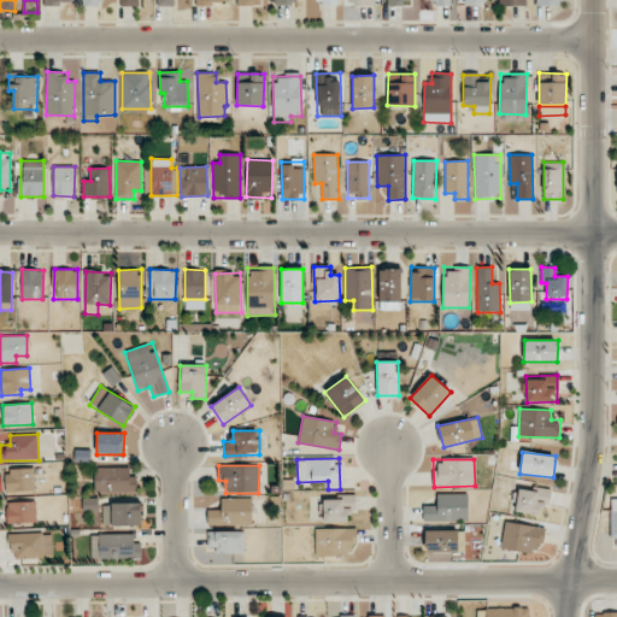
[(136,492),(136,476),(130,476),(130,466),(94,468),(95,493),(136,492)]
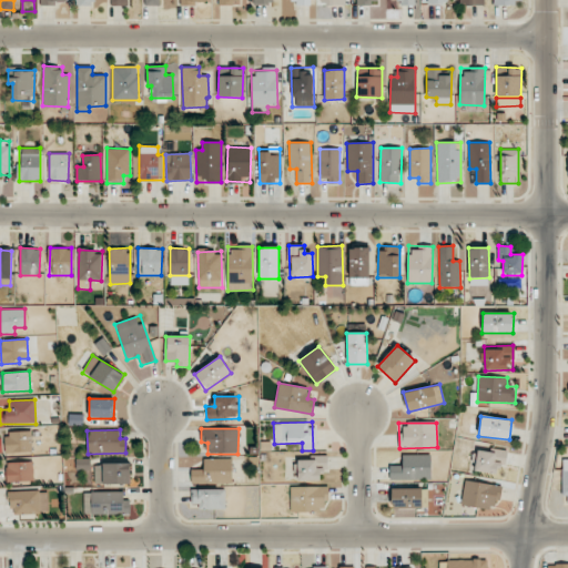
[(6,432),(7,453),(31,452),(31,430),(6,432)]
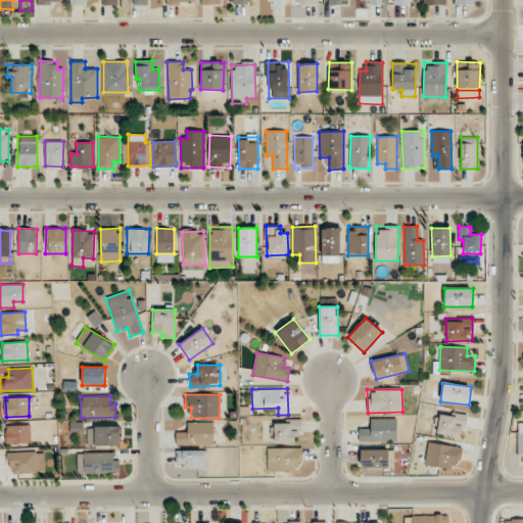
[(436,433),(462,438),(466,417),(440,412),(436,433)]
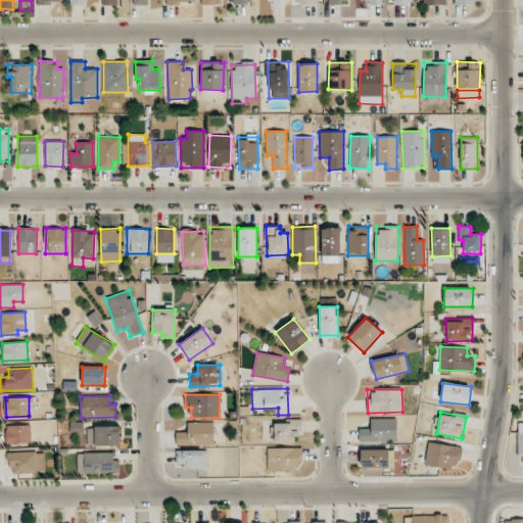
[(359,442),(396,441),(396,419),(370,419),(371,428),(359,429),(359,442)]
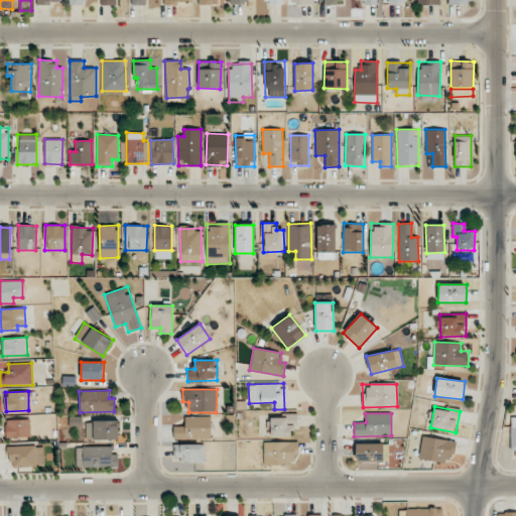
[(297,414),(270,415),(270,436),(291,436),(290,428),(297,428),(297,414)]
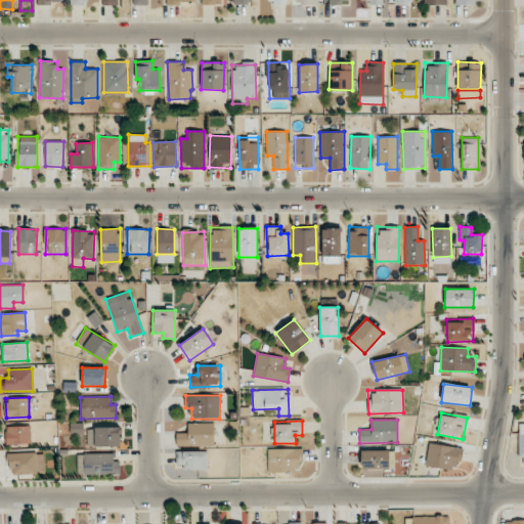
[(214,445),(214,423),(187,424),(187,433),(176,433),(176,446),(214,445)]
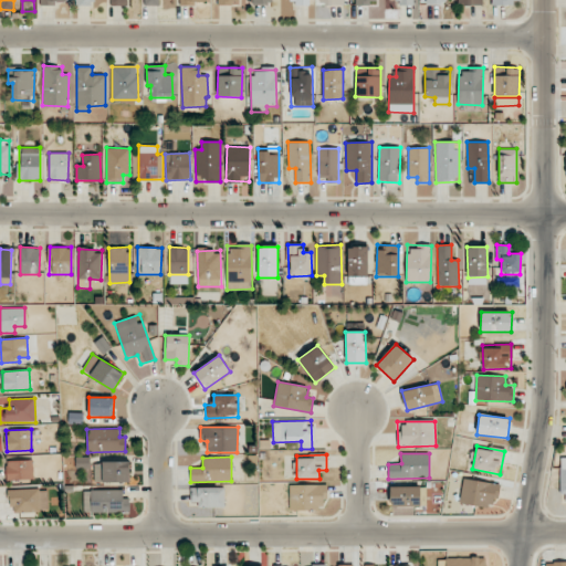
[(7,480),(33,480),(33,460),(7,461),(7,480)]
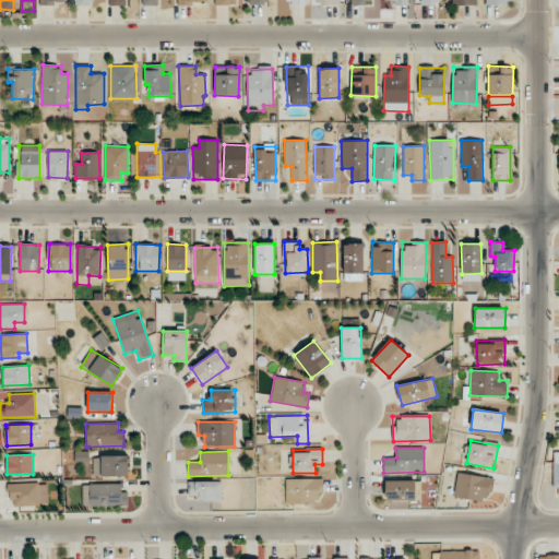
[(454,497),(489,501),(492,477),(456,473),(454,497)]
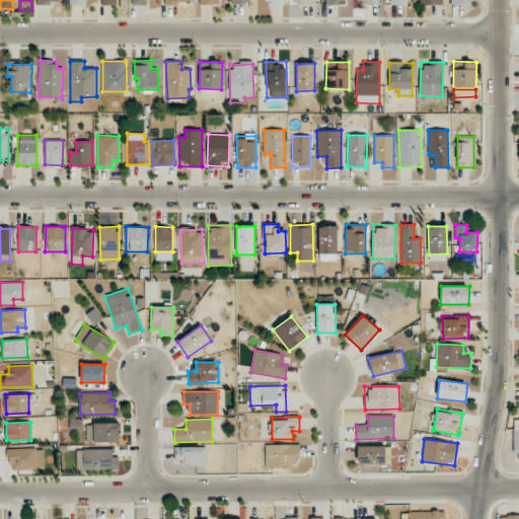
[(299,444),(265,445),(265,466),(299,466),(299,444)]
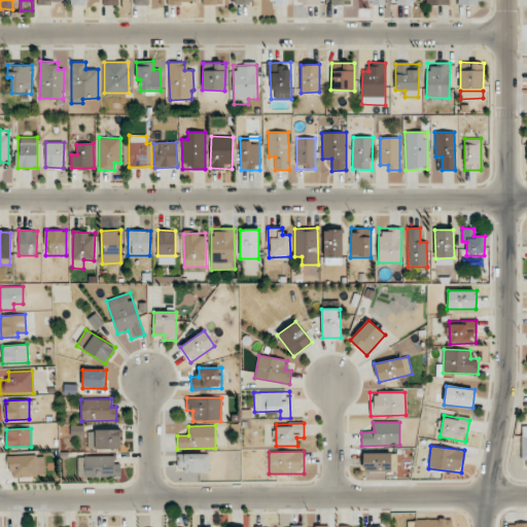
[(363,471),(396,471),(396,453),(363,453),(363,471)]
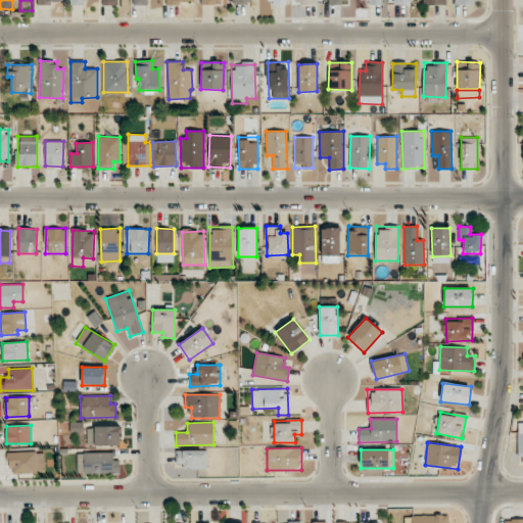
[(207,450),(177,450),(176,467),(207,468),(207,450)]
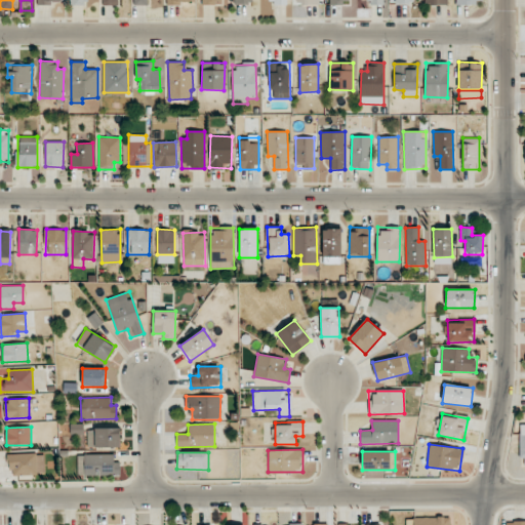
[(44,474),(43,453),(9,454),(10,475),(44,474)]
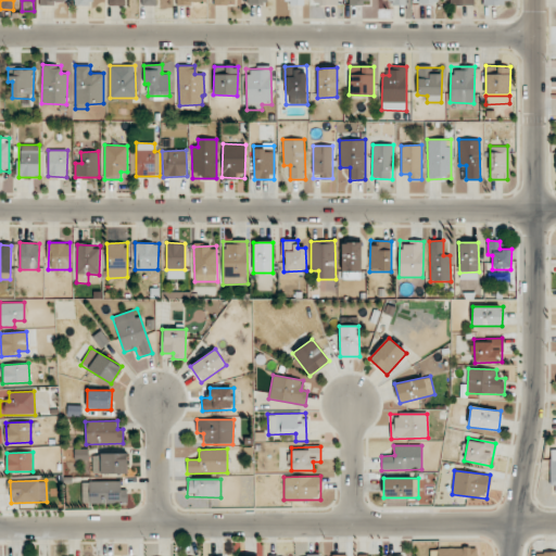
[(121,481),(83,481),(83,504),(127,504),(127,490),(121,490),(121,481)]
